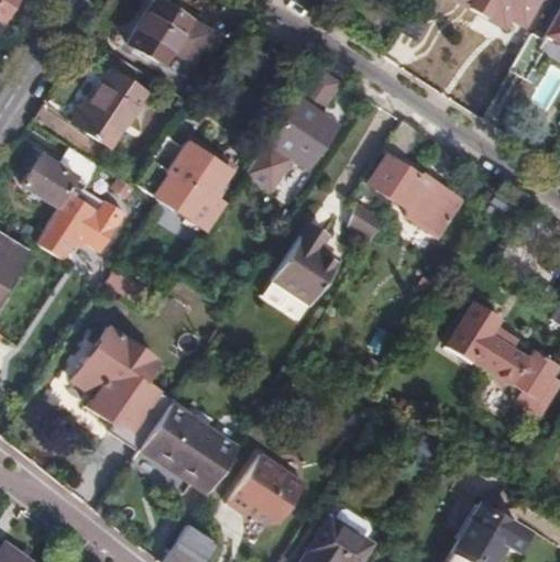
[(0,0),(0,23),(6,26),(21,0),(0,0)]
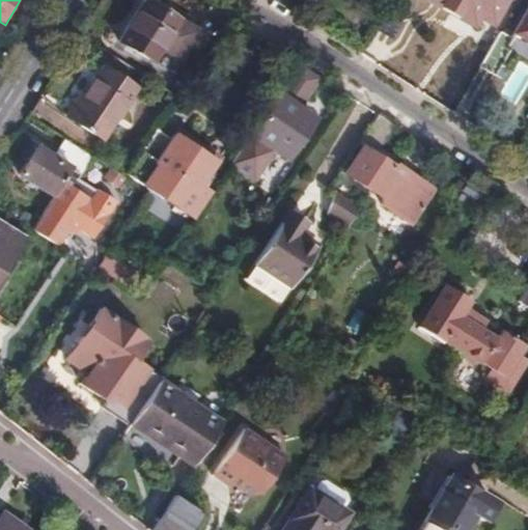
[(143,0),(120,39),(173,72),(198,29),(148,0),(143,0)]
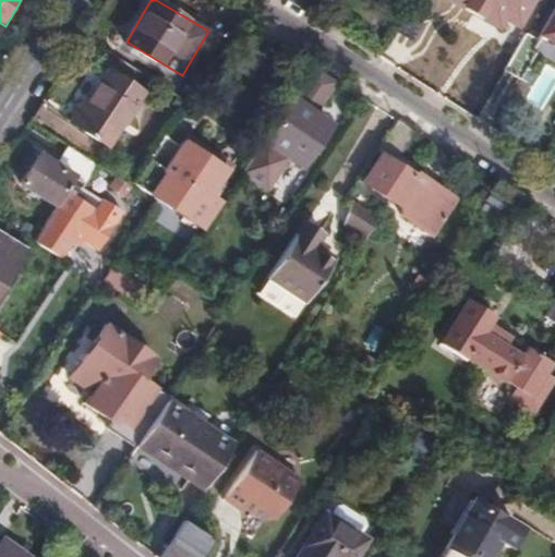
[(451,0),(498,26),(504,17),(518,26),(532,0),(451,0)]
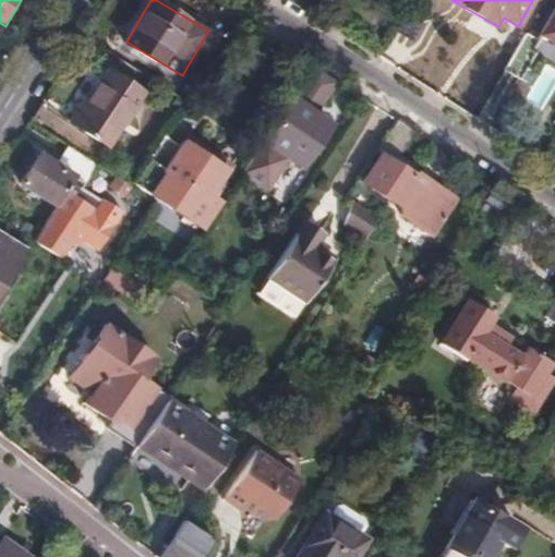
[(554,13),(542,35),(554,41),(554,13)]
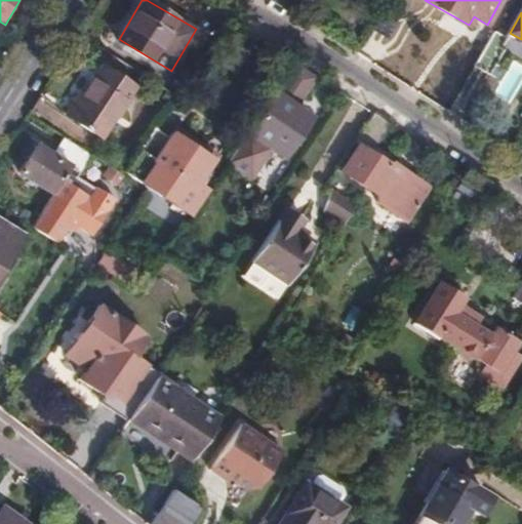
[(317,77),(296,64),(277,93),(229,163),(252,179),(273,148),(286,156),(312,117),(297,107),(317,77)]
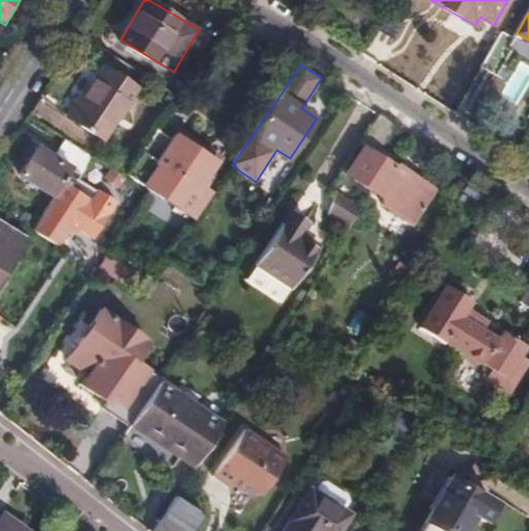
[(70,115),(105,138),(137,88),(102,65),(70,115)]
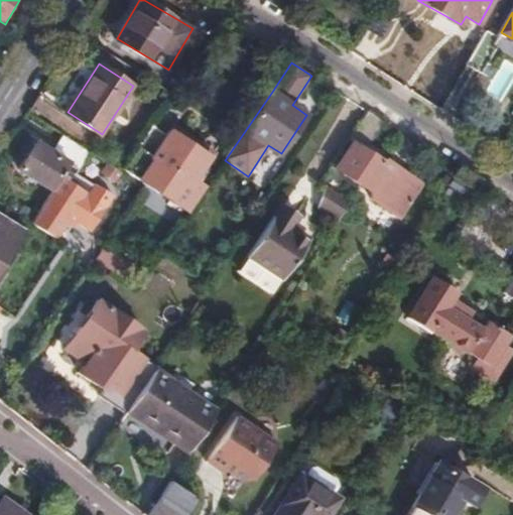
[(384,122),(367,112),(348,141),(353,144),(336,170),(370,192),(370,201),(395,218),(417,184),(381,160),(380,162),(363,151),(384,122)]
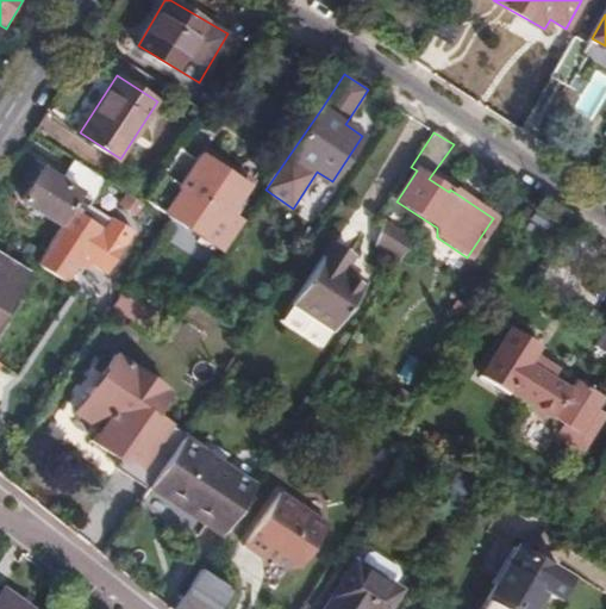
[(177,219),(222,249),(238,224),(229,217),(249,186),(235,176),(230,184),(210,171),(214,162),(201,154),(181,184),(166,174),(148,199),(177,219)]
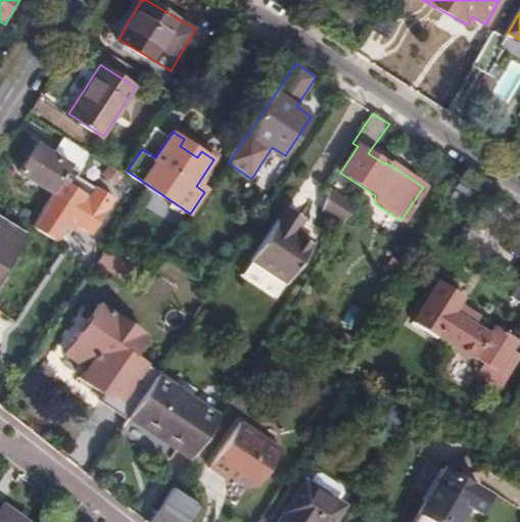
[(84,149),(65,138),(53,155),(39,145),(22,172),(56,193),(62,183),(73,168),(84,149)]
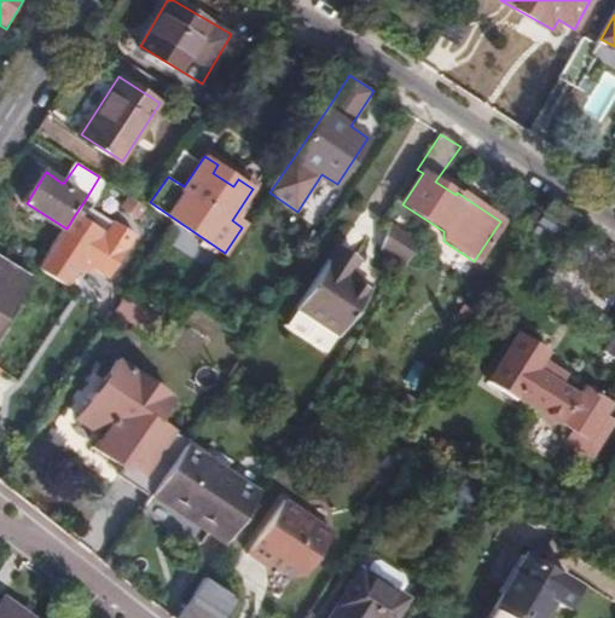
[(110,184),(99,177),(86,198),(96,204),(110,184)]
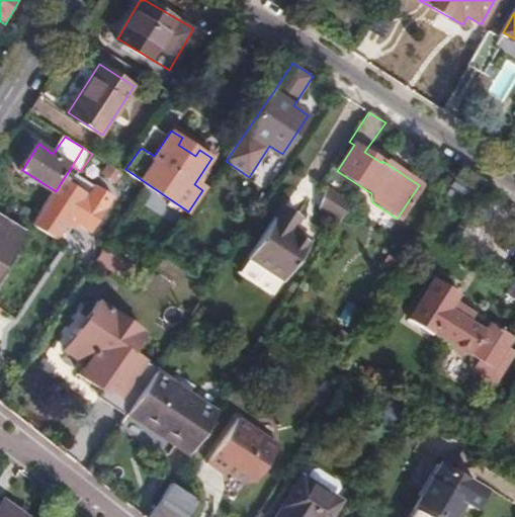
[(129,177),(123,174),(112,167),(106,176),(122,186),(129,177)]
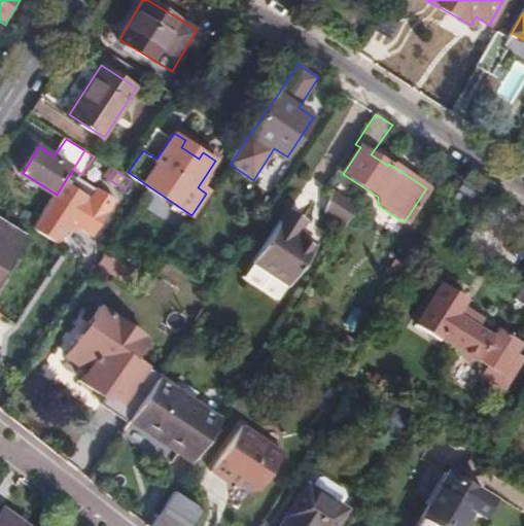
[(57,195),(35,229),(59,244),(69,229),(78,231),(81,226),(95,237),(109,215),(108,214),(117,201),(101,189),(91,204),(63,184),(57,195)]
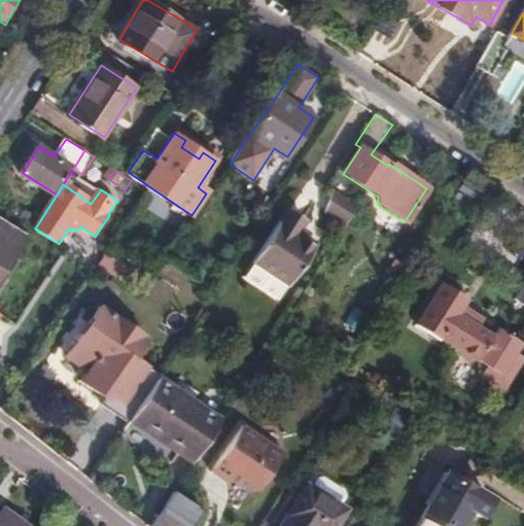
[(185,229),(194,217),(191,215),(153,189),(150,194),(145,201),(185,229)]
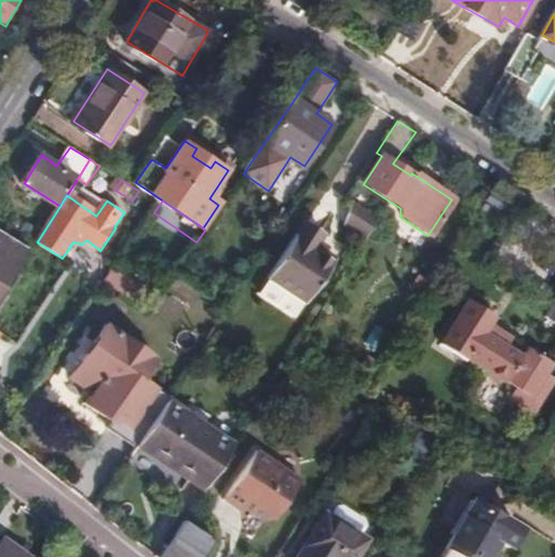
[(377,220),(350,203),(342,225),(365,240),(377,220)]
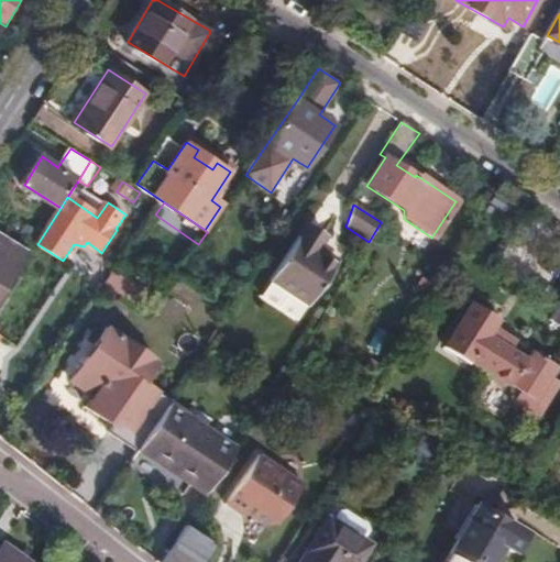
[(325,238),(308,227),(271,283),(261,297),(299,322),(309,307),(338,263),(318,250),(325,238)]
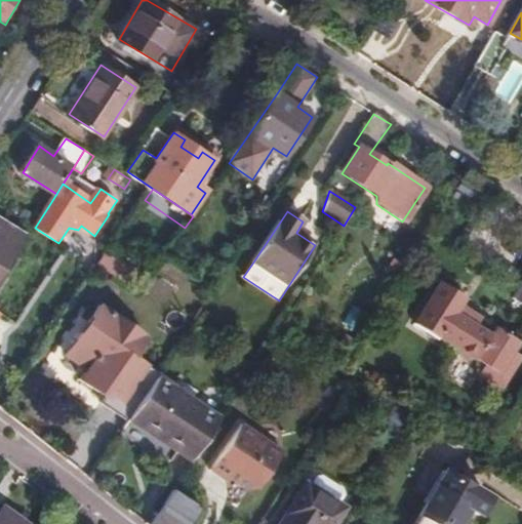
[(0,276),(24,238),(0,222),(0,276)]
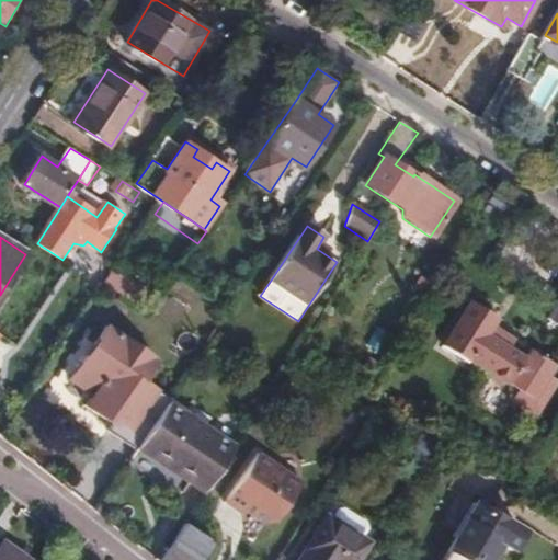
[(123,281),(113,274),(104,287),(114,294),(123,281)]
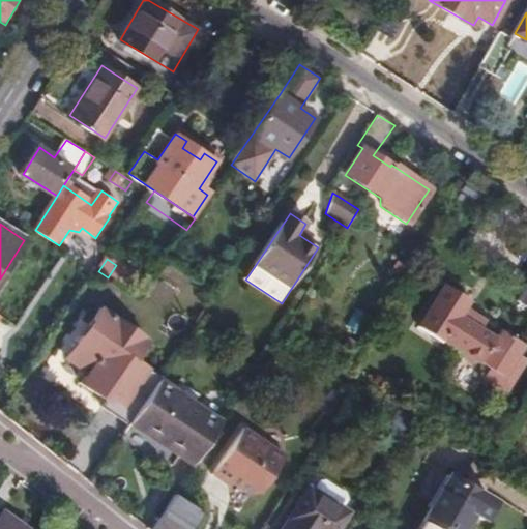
[(108,277),(125,289),(133,276),(116,265),(108,277)]
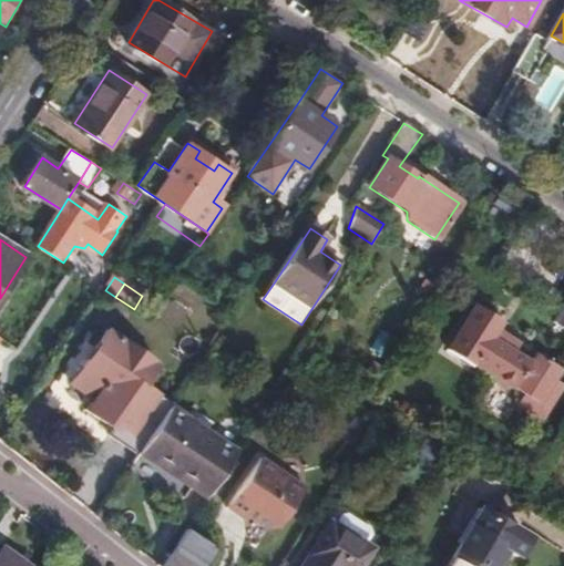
[(550,392),(557,379),(563,370),(563,367),(537,352),(532,362),(515,353),(493,339),(499,330),(504,322),(478,306),(451,349),(450,351),(477,367),(478,364),(542,403),(550,392)]
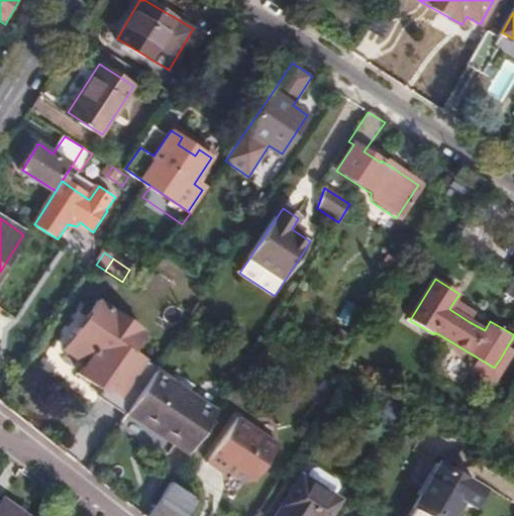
[(81,372),(121,313),(100,297),(67,346),(87,362),(80,372),(81,372)]
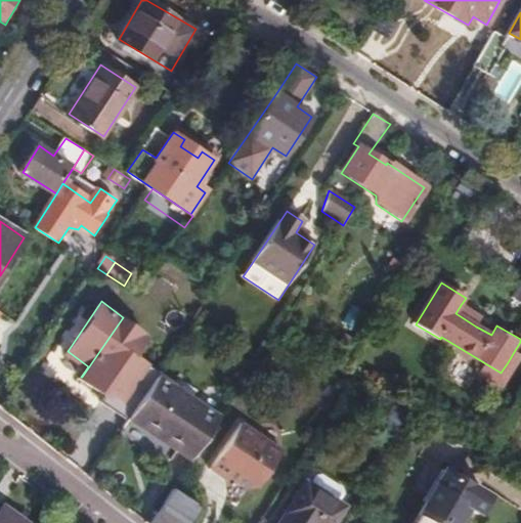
[(456,313),(476,327),(481,317),(466,308),(461,305),(456,313)]
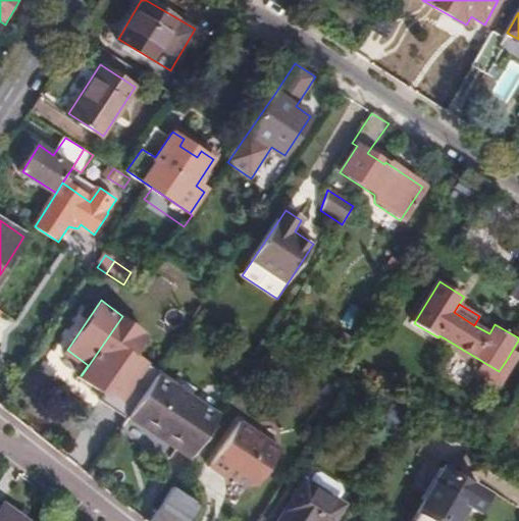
[(156,373),(158,371),(134,353),(147,333),(122,316),(82,375),(105,393),(100,400),(125,419),(128,415),(156,373)]
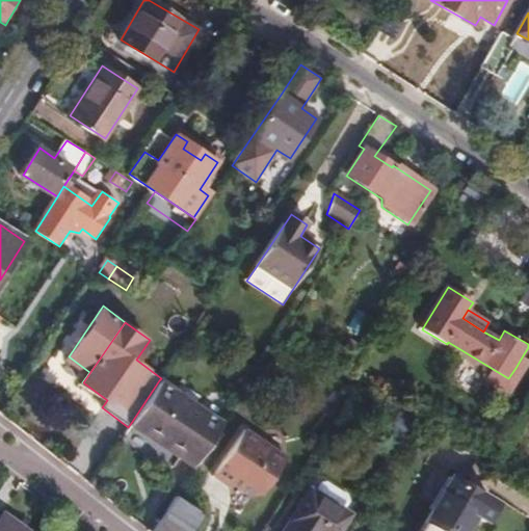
[(528,359),(523,355),(516,368),(524,373),(528,366),(528,359)]
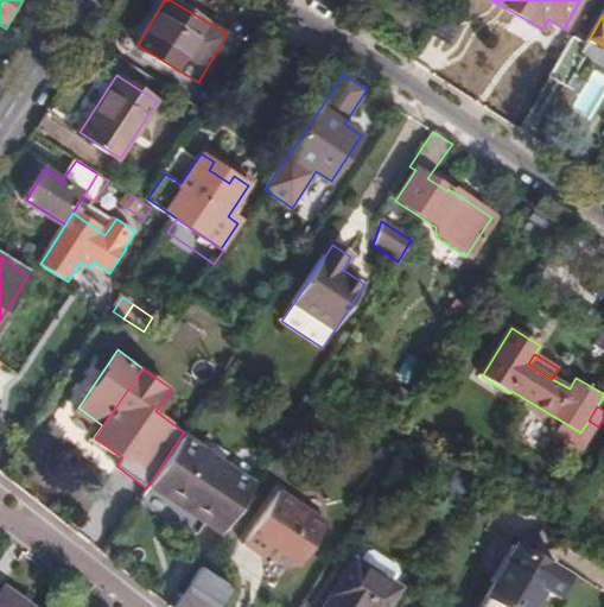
[(255,481),(182,435),(150,484),(204,518),(223,531),(255,481)]
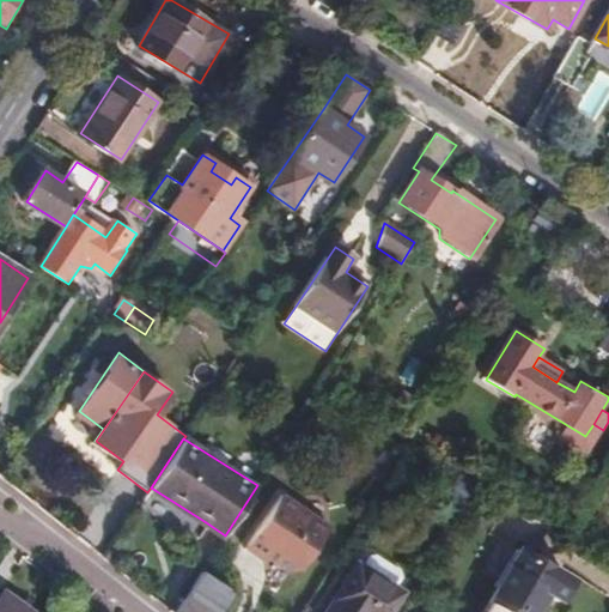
[(281,494),(247,547),(263,558),(266,555),(291,570),(302,569),(330,525),(281,494)]
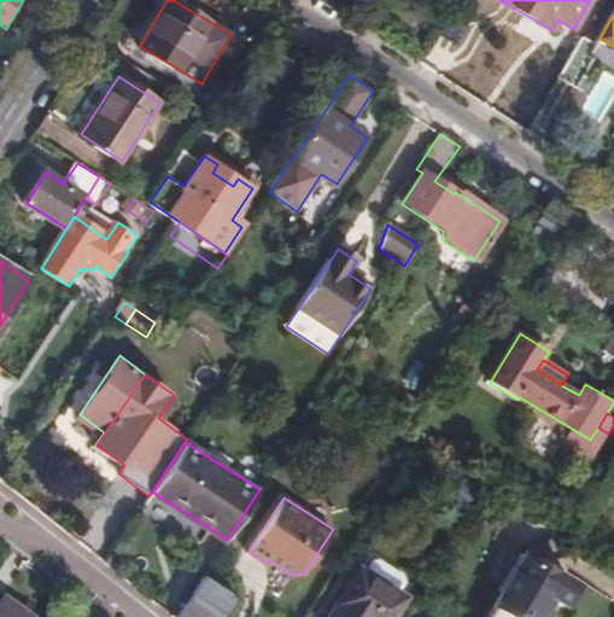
[(490,616),(526,616),(541,593),(565,606),(577,585),(522,554),(501,592),(504,594),(490,616)]
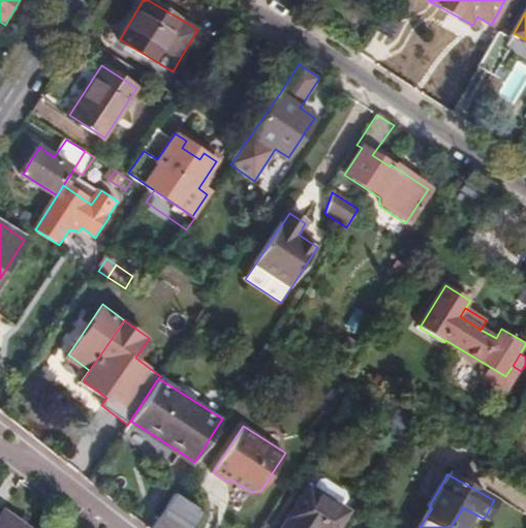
[(282,527),(308,489),(306,488),(279,527),(282,527)]
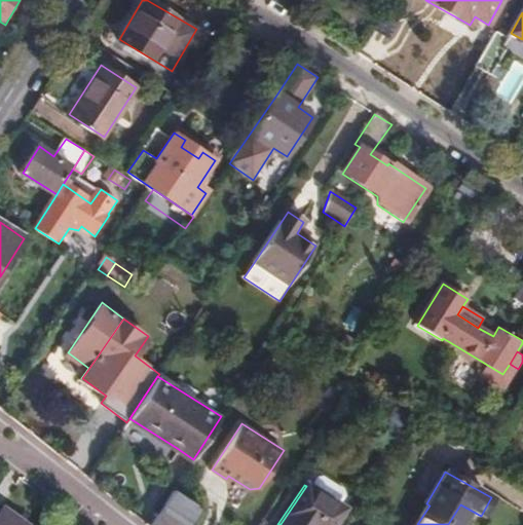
[(336,524),(345,511),(306,486),(281,524),(336,524)]
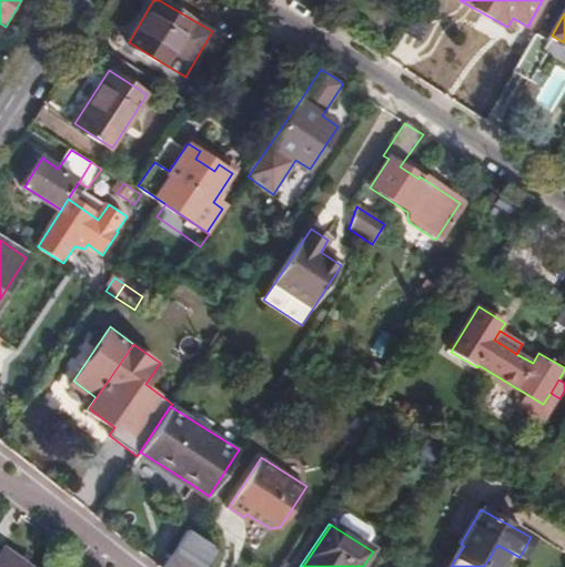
[(202,566),(217,546),(188,528),(162,566),(180,566),(182,566),(183,566),(202,566)]
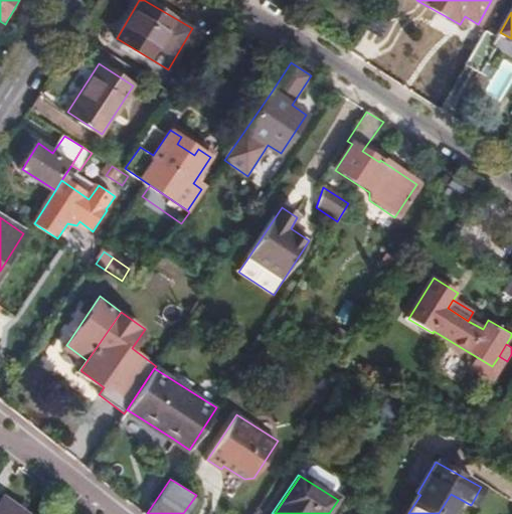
[(0,513),(23,513),(1,498),(0,499),(0,513)]
